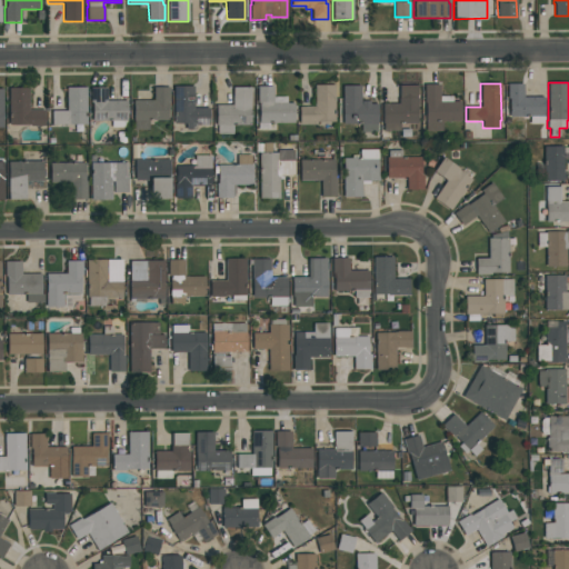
[(543,117),(509,117),(509,99),(507,99),(507,83),(523,83),(523,97),(543,97),(543,117)]
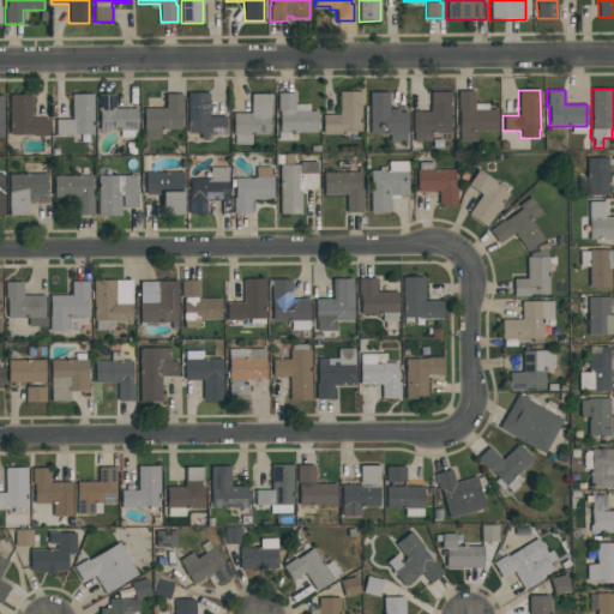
[(361,91),(361,132),(342,132),(342,134),(323,134),(323,115),(339,115),(338,92),(361,91)]
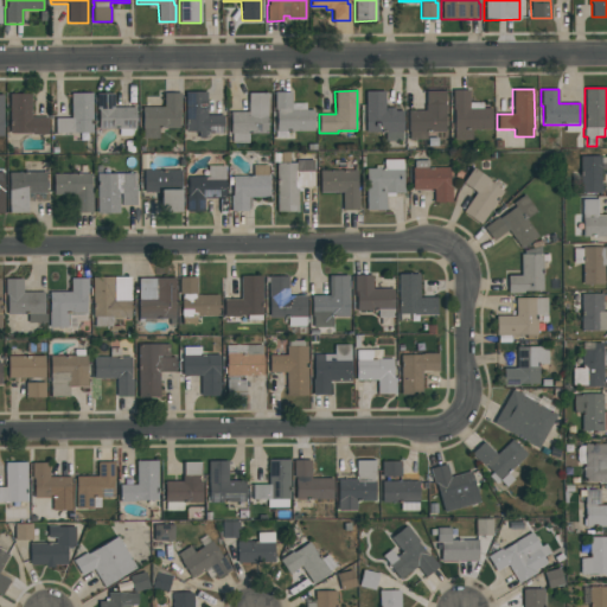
[(452,90),(468,90),(468,103),(481,103),(481,109),(491,109),(491,131),(472,131),(472,141),(453,141),(453,109),(452,109),(452,90)]
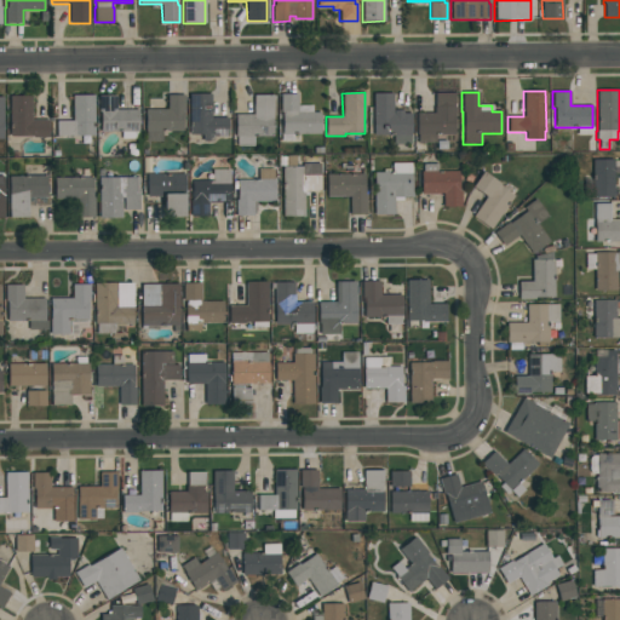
[(228,136),(213,136),(213,142),(202,142),(202,136),(197,136),(197,135),(189,135),(189,95),(211,93),(211,118),(228,118),(228,136)]
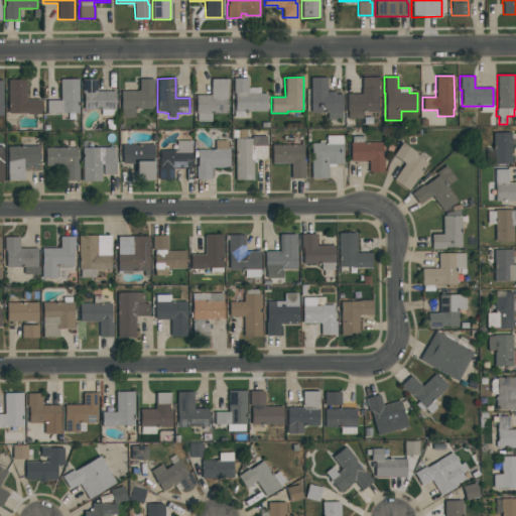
[(327,78),(327,95),(328,95),(328,92),(335,92),(336,95),(342,94),(342,112),(341,112),(341,120),(327,120),(327,113),(310,113),(310,78),(327,78)]
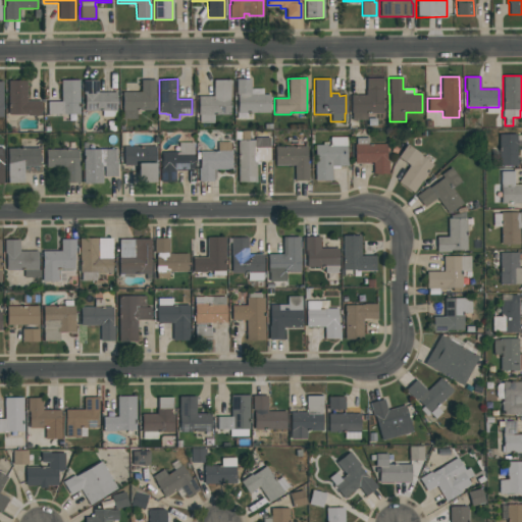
[(382,79),(382,90),(383,90),(383,97),(382,97),(382,113),(367,113),(367,119),(352,119),(352,113),(351,113),(351,95),(365,95),(365,90),(366,90),(366,79),(382,79)]
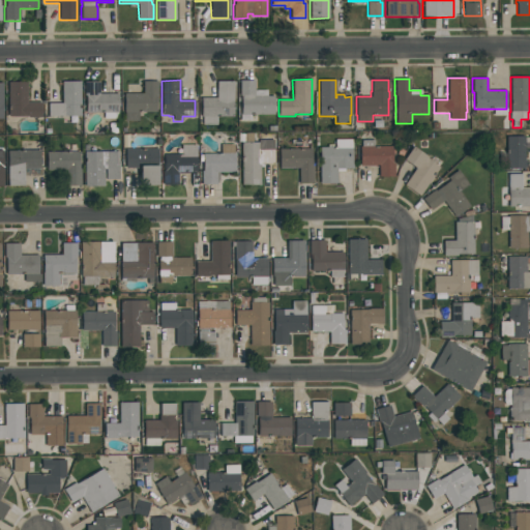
[(81,81),(81,116),(48,117),(48,104),(61,104),(61,81),(81,81)]
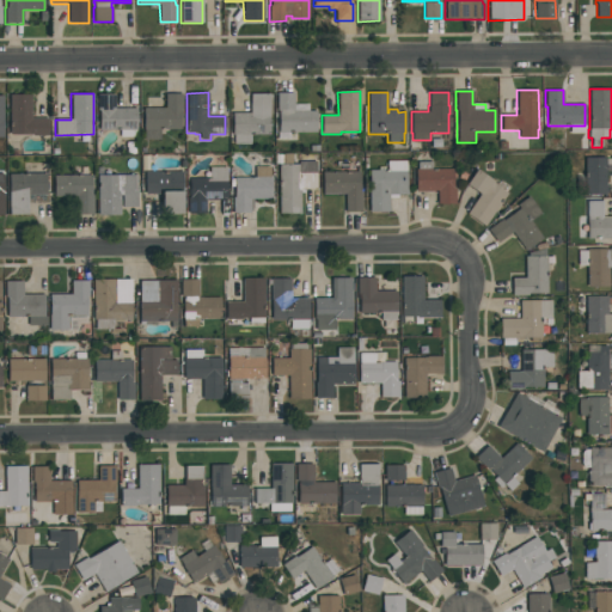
[(182,93),(182,110),(181,110),(181,129),(160,129),(160,140),(145,140),(145,130),(144,130),(144,108),(165,108),(165,93),(182,93)]
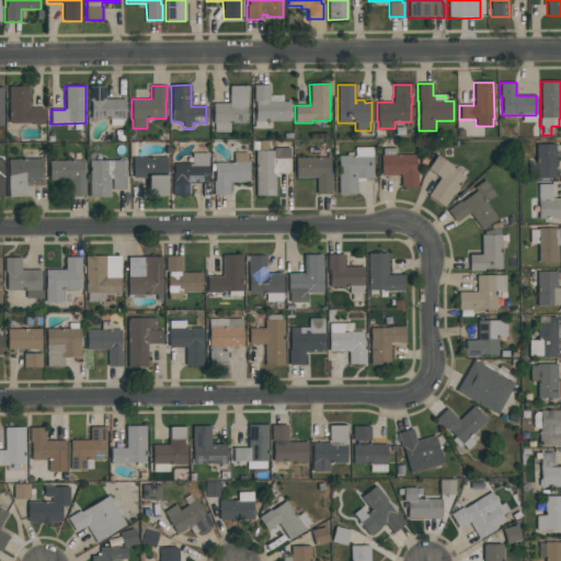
[(247,86),(247,124),(229,124),(229,132),(214,132),(214,124),(213,124),(213,104),(229,104),(229,86),(247,86)]
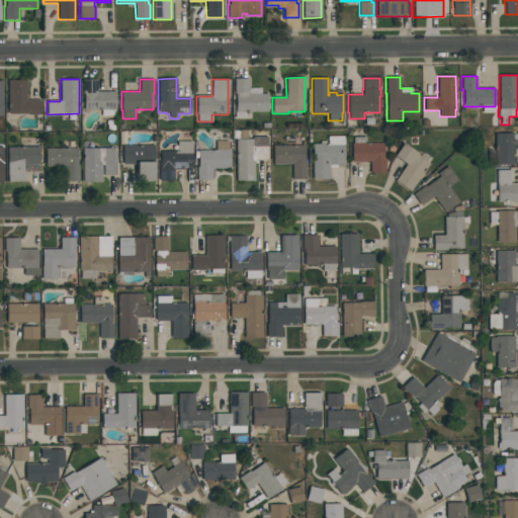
[(249,79),(249,88),(261,88),(261,94),(267,93),(268,112),(245,112),(245,117),(235,117),(235,112),(236,112),(236,93),(234,93),(234,79),(249,79)]
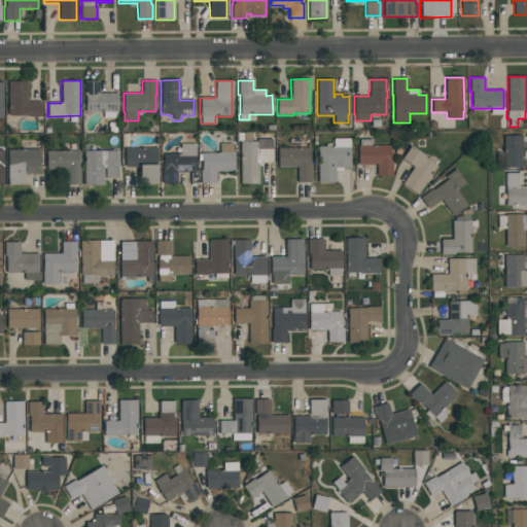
[(8,116),(8,81),(27,81),(27,102),(41,102),(41,116),(27,117),(27,115),(8,116)]
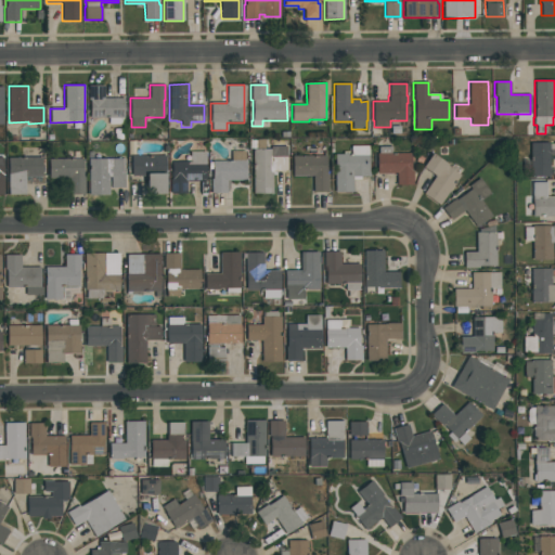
[(124,99),(124,125),(108,125),(108,118),(90,118),(90,100),(88,100),(88,86),(104,86),(104,99),(124,99)]
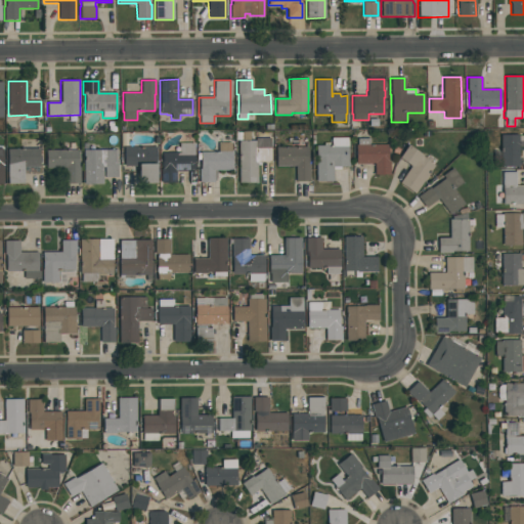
[(194,171),(176,171),(176,183),(160,183),(160,169),(162,169),(161,153),(179,153),(179,143),(182,143),(182,133),(192,133),(192,143),(193,143),(194,171)]
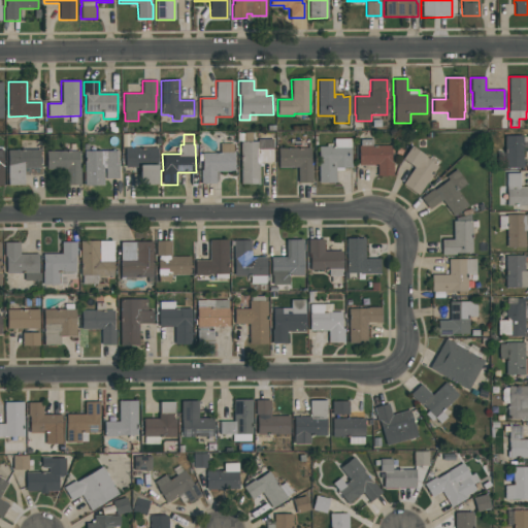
[(527,136),(527,153),(527,151),(522,151),(522,168),(504,169),(504,135),(523,135),(523,137),(526,137),(526,136),(527,136)]
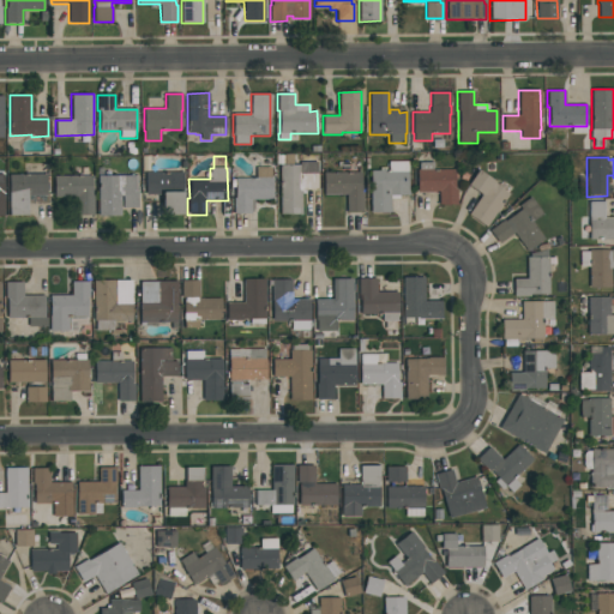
[(409,196),(398,196),(398,198),(390,199),(390,212),(371,212),(369,170),(380,170),(380,168),(386,168),(386,170),(389,170),(389,161),(408,161),(408,191),(409,191),(409,196)]
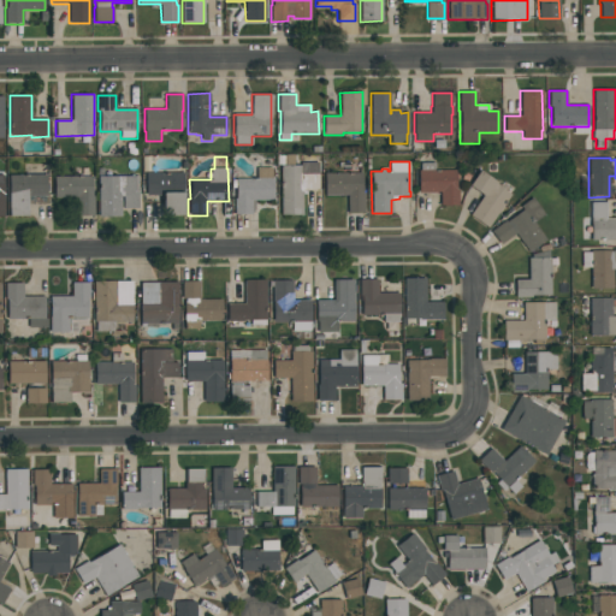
[(302,214),(280,214),(280,166),(300,165),(300,163),(318,163),(318,190),(307,190),(307,194),(302,194),(302,214)]
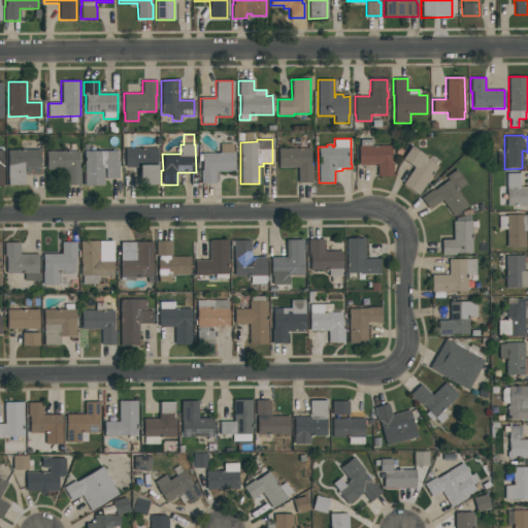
[(202,154),(220,153),(220,144),(233,143),(233,153),(234,153),(234,172),(216,172),(216,184),(200,185),(200,170),(202,170),(202,154)]
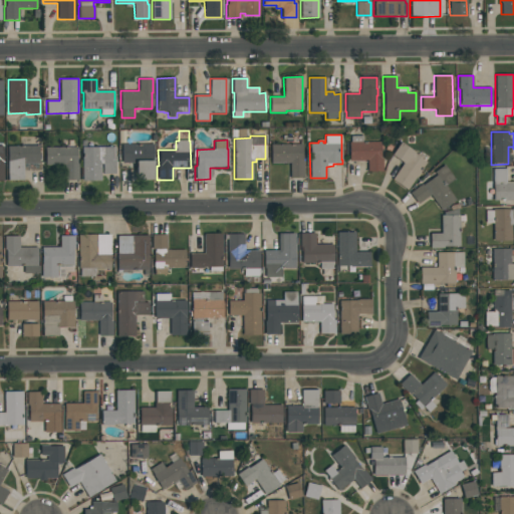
[(367,172),(367,161),(349,161),(348,143),(379,142),(379,158),(382,158),(382,172),(367,172)]
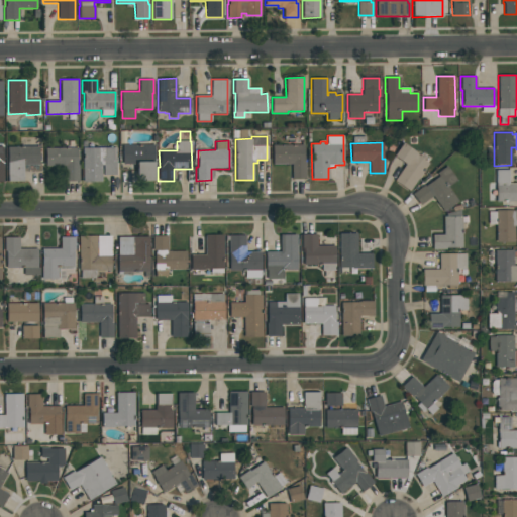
[(405,165),(393,157),(402,143),(415,152),(414,152),(418,156),(418,157),(428,164),(409,192),(394,181),(405,165)]
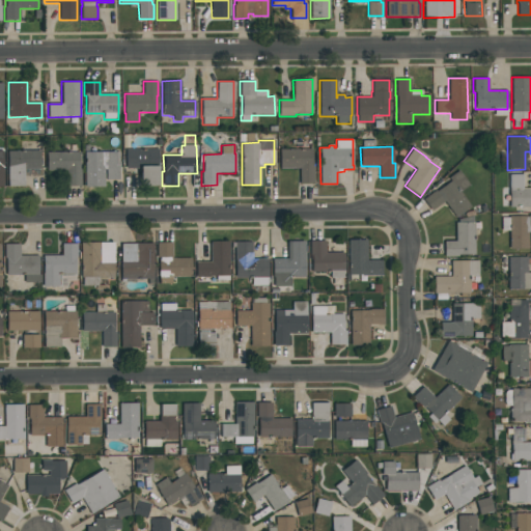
[(158,149),(158,166),(157,166),(158,186),(140,186),(139,169),(126,169),(126,149),(158,149)]
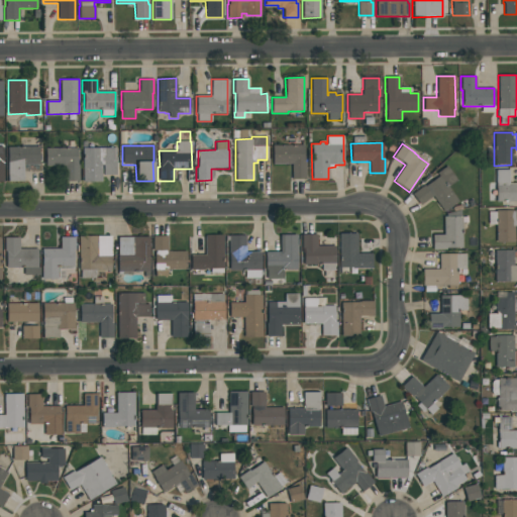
[(306,179),(291,179),(291,165),(272,165),(272,145),(304,145),(304,162),(306,162),(306,179)]
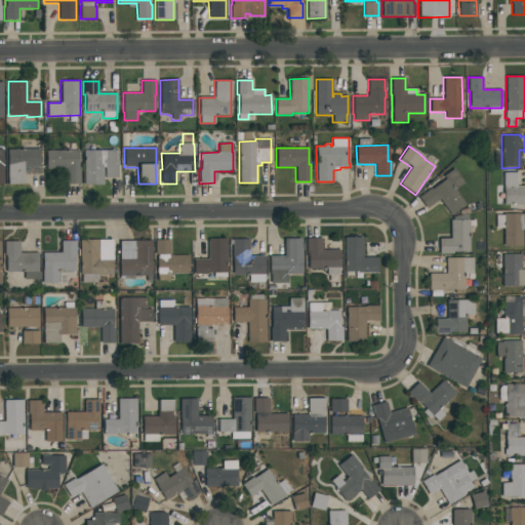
[(7,150),(39,150),(39,167),(24,167),(24,185),(7,185),(7,150)]
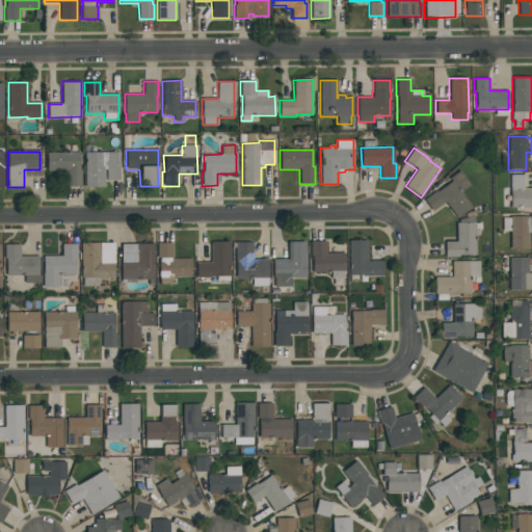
[(81,186),(67,187),(67,170),(47,171),(47,152),(79,152),(79,166),(81,166),(81,186)]
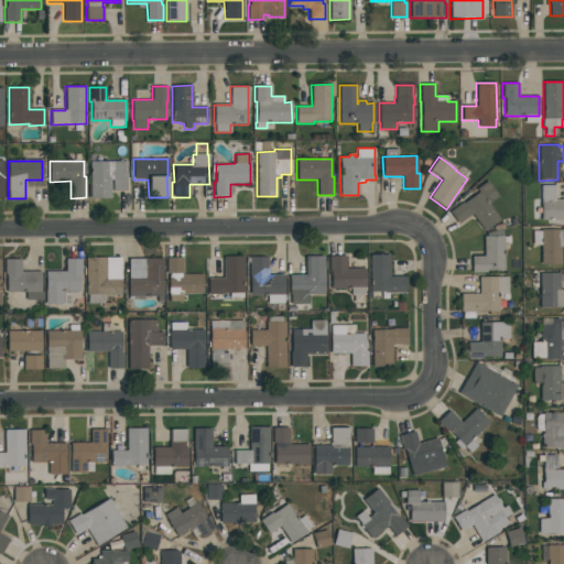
[(125,161),(125,174),(127,174),(127,191),(112,191),(112,180),(110,180),(110,198),(90,198),(89,161),(125,161)]
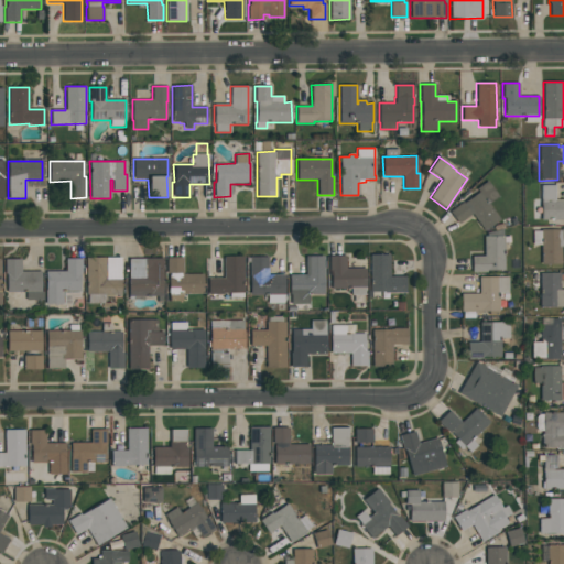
[(489,204),(500,219),(484,231),(472,215),(458,224),(448,212),(462,202),(463,204),(479,192),(476,188),(487,181),(498,197),(489,204)]
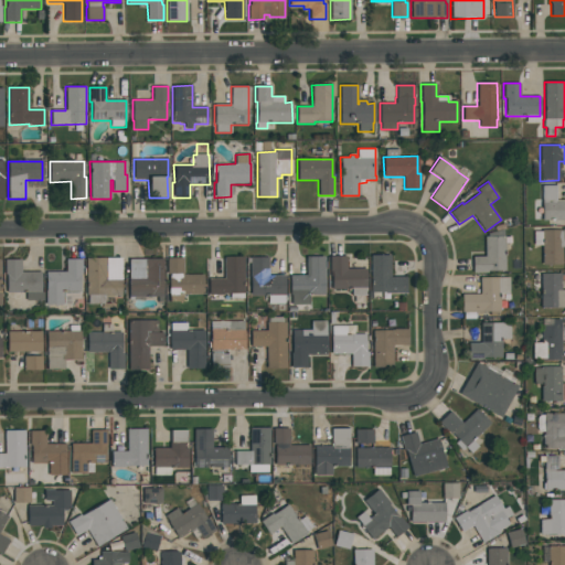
[(555,185),(555,200),(564,200),(564,221),(542,221),(542,185),(555,185)]
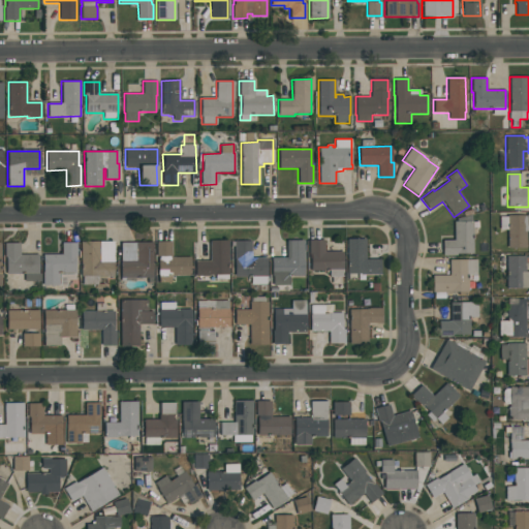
[(528,214),(528,246),(527,246),(527,231),(526,231),(526,248),(507,248),(507,229),(499,229),(499,217),(507,217),(507,215),(527,215),(527,214),(528,214)]
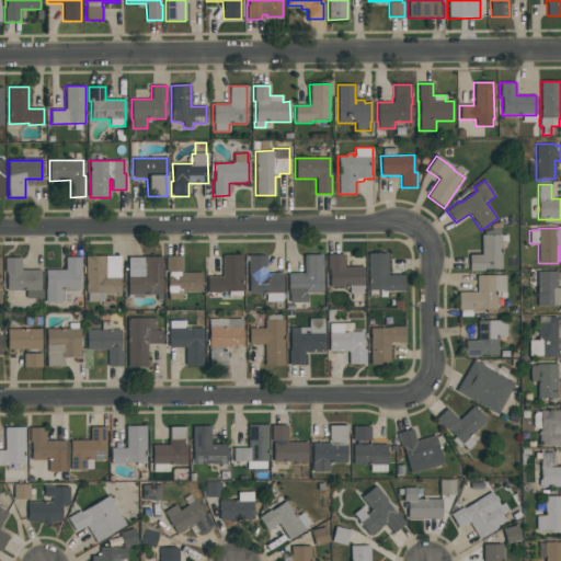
[(501,270),(484,270),(484,271),(469,271),(469,254),(481,254),(481,235),(501,235),(501,270)]
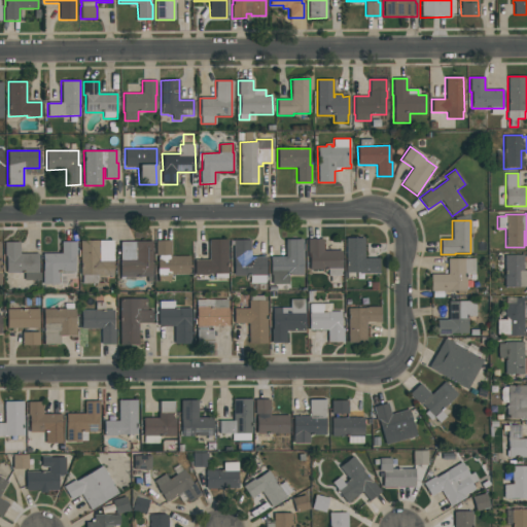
[(379,258),(379,274),(359,274),(359,273),(345,273),(345,238),(363,238),(364,258),(379,258)]
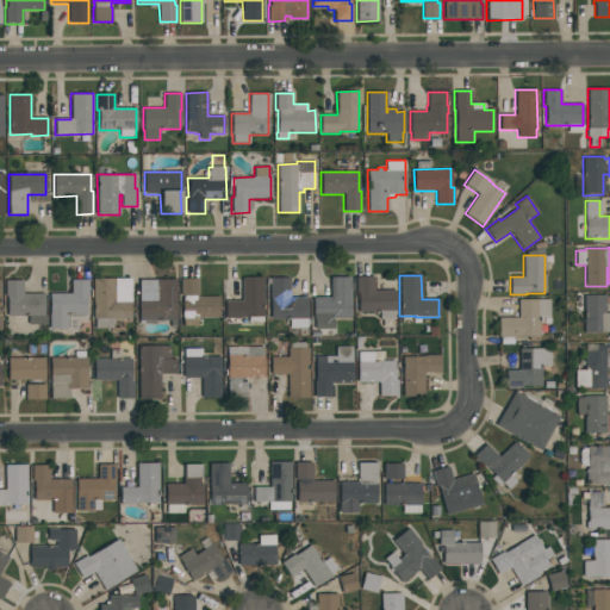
[(350,277),(350,318),(334,318),(334,329),(315,329),(315,318),(312,318),(312,297),(330,297),(330,277),(350,277)]
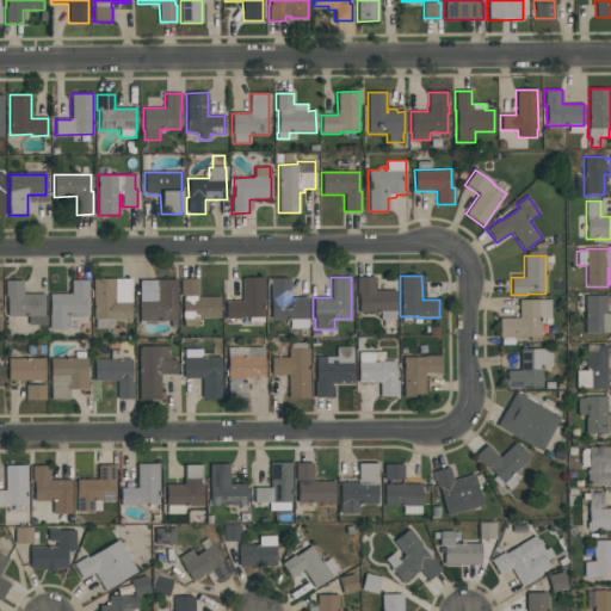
[(395,320),(380,320),(380,313),(359,313),(358,294),(356,294),(356,277),(375,277),(375,291),(396,290),(396,312),(395,312),(395,320)]
